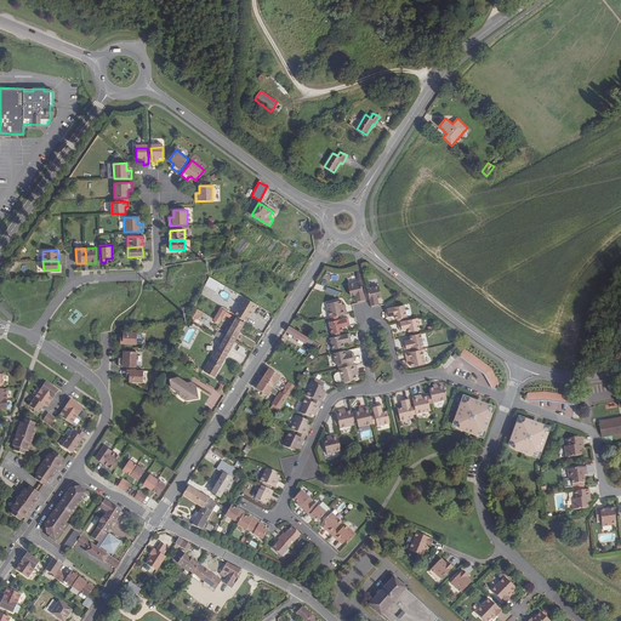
[(209,278),(200,295),(218,303),(221,297),(227,300),(231,295),(222,291),(224,285),(209,278)]
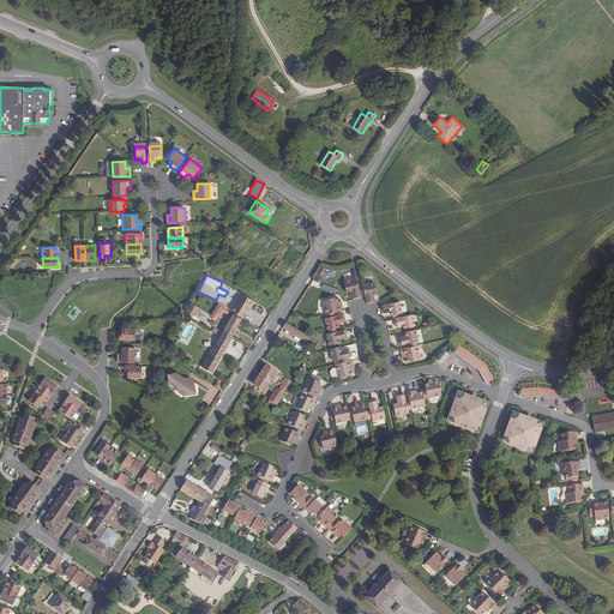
[(354,300),(361,298),(356,277),(344,281),(348,293),(351,292),(354,300)]
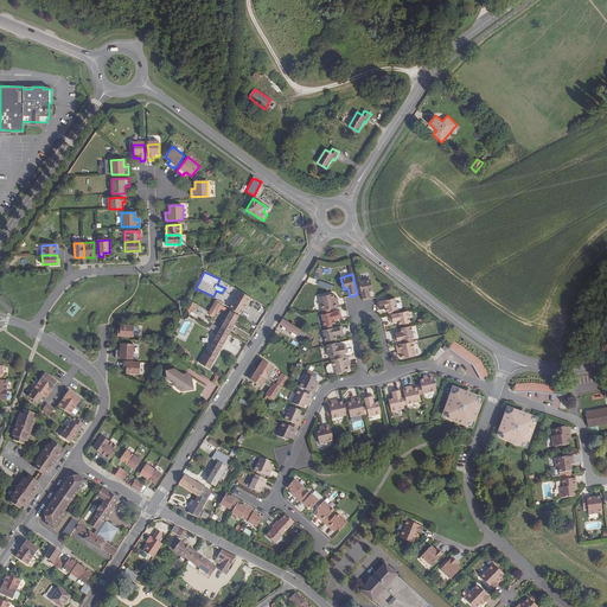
[(358,280),(363,300),(371,299),(369,291),(374,289),(371,278),(358,280)]
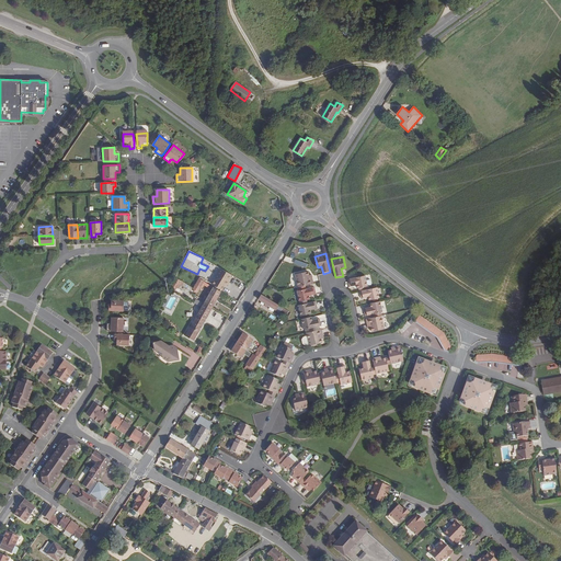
[(217,274),(212,284),(220,290),(224,285),(225,286),(228,281),(227,281),(230,274),(220,268),(216,274),(217,274)]
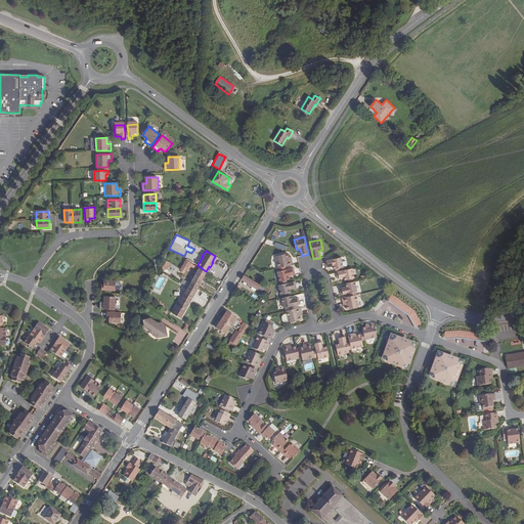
[(277,256),(280,268),(287,266),(295,265),(293,259),(291,259),(290,257),(289,254),(277,256)]
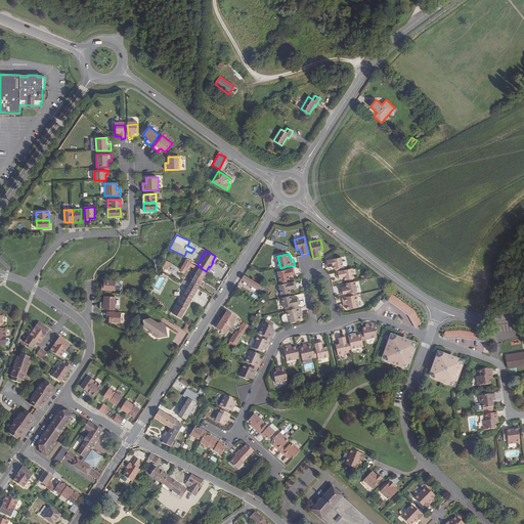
[(342,257),(324,261),(326,267),(334,265),(335,269),(336,269),(339,268),(345,267),(342,257)]
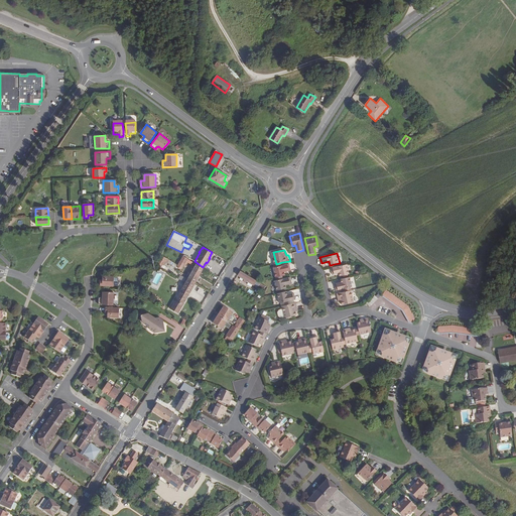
[(169,260),(161,255),(156,265),(161,268),(162,265),(164,266),(166,262),(168,263),(169,260)]
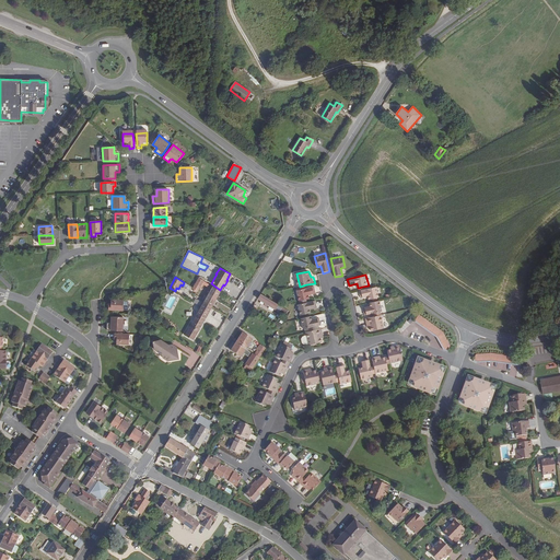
[(299,289),(296,290),(300,301),(306,299),(306,300),(310,299),(308,294),(316,292),(315,286),(306,288),(299,289)]
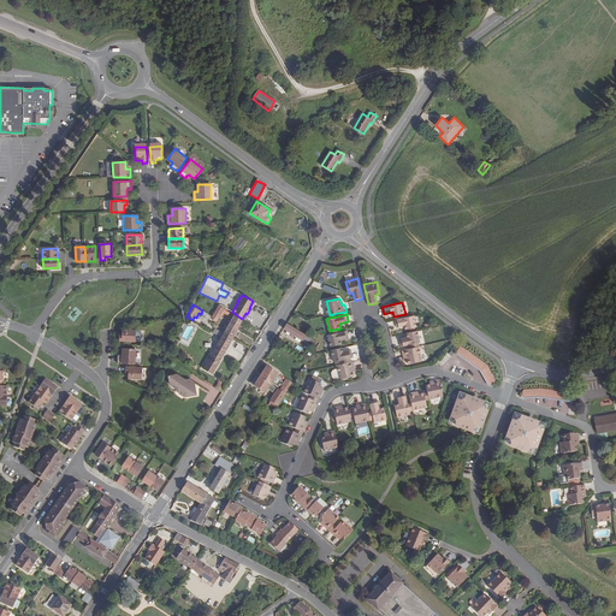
[(418,326),(415,314),(400,318),(396,319),(395,319),(396,326),(406,324),(407,329),(418,326)]
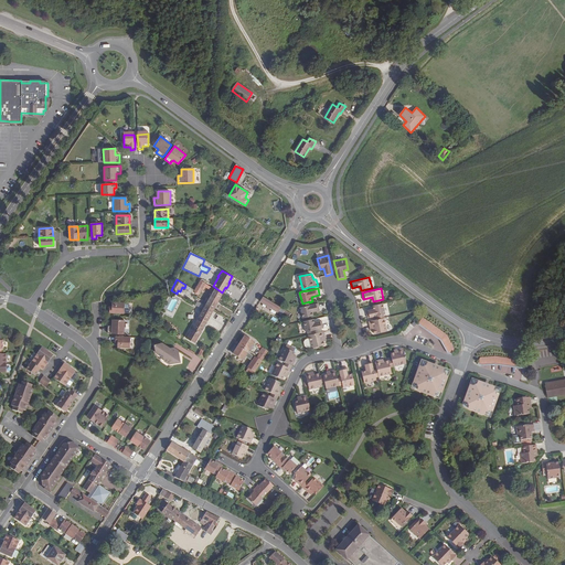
[(222,294),(214,289),(206,302),(205,306),(213,310),(222,294)]
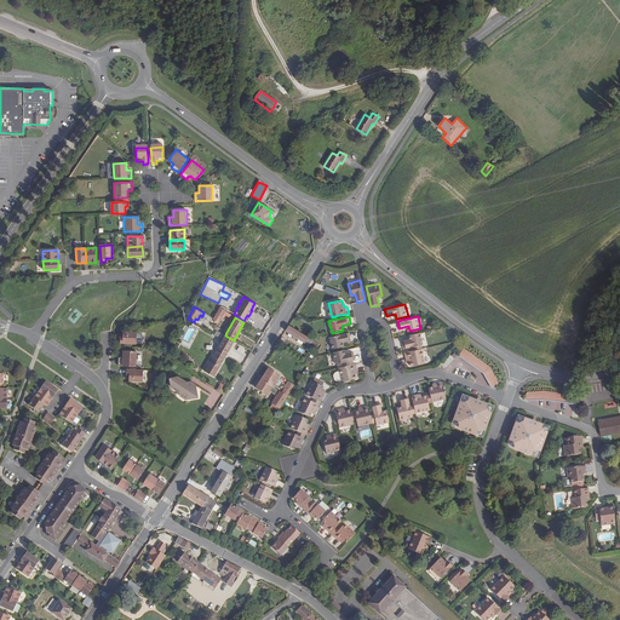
[(286,331),(305,343),(306,342),(304,340),(306,336),(290,326),(286,331)]
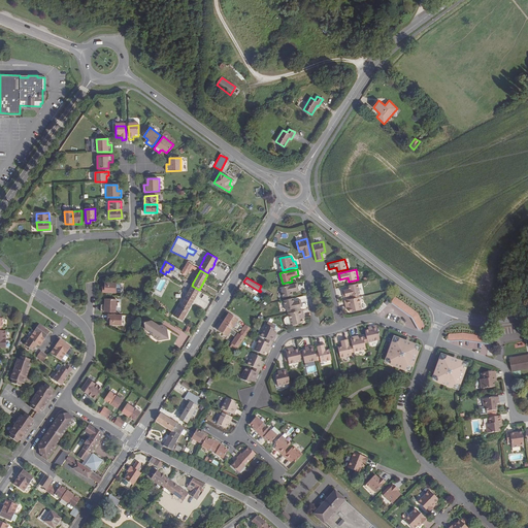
[(361,293),(359,282),(349,285),(350,289),(342,291),(343,297),(361,293)]
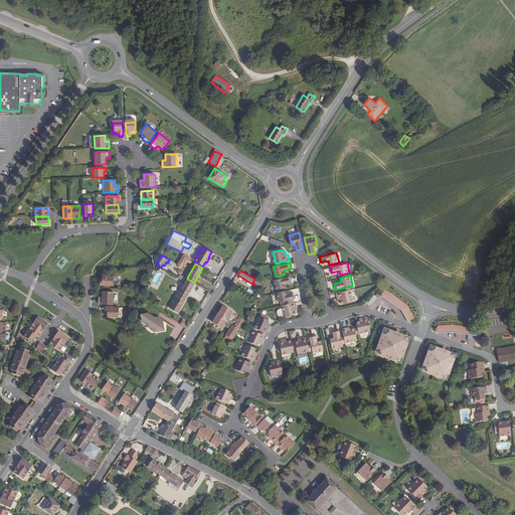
[(99,285),(113,286),(114,276),(103,276),(102,280),(102,281),(100,281),(99,285)]
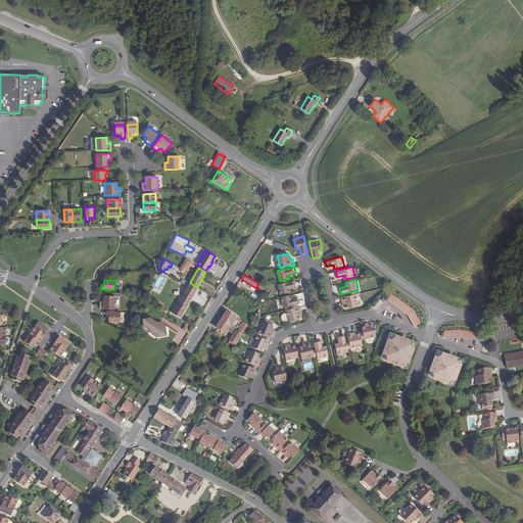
[(296,286),(294,280),(287,282),(279,284),(277,284),(280,294),(290,292),(289,288),(296,286)]
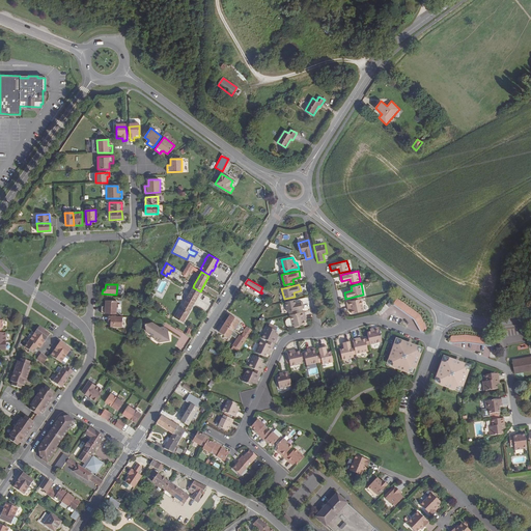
[(187,298),(195,302),(200,291),(193,287),(191,290),(187,298)]
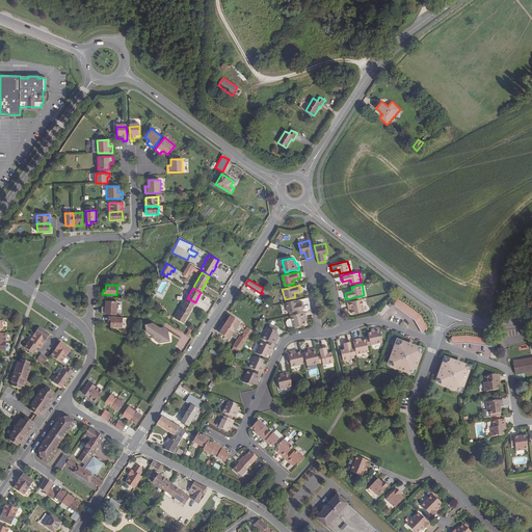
[(426,331),(428,326),(421,313),(398,297),(395,302),(394,303),(416,318),(423,330),(426,331)]
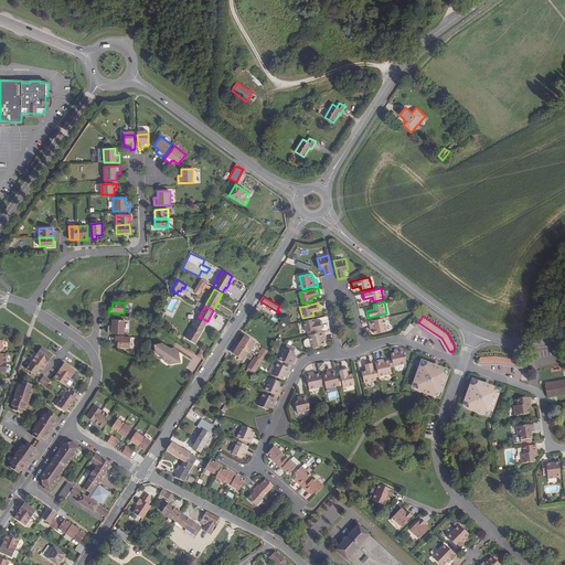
[(195,342),(208,321),(199,317),(187,338),(195,342)]
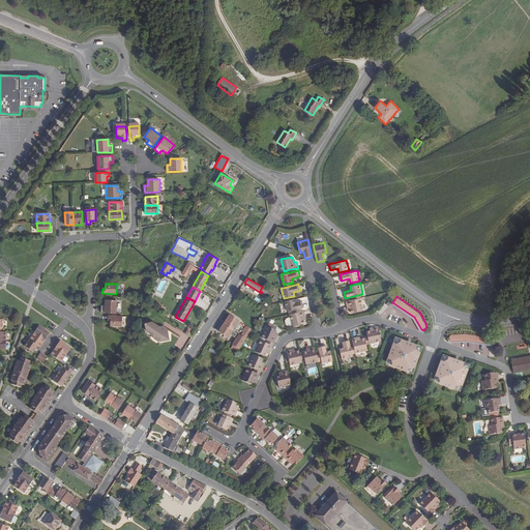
[(351,312),(363,308),(360,297),(346,300),(347,306),(350,306),(351,308),(351,312)]
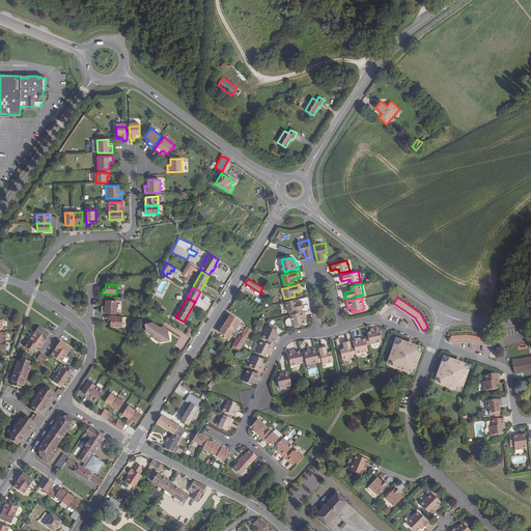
[(102,313),(116,313),(117,301),(106,300),(106,304),(106,306),(104,306),(102,306),(102,313)]
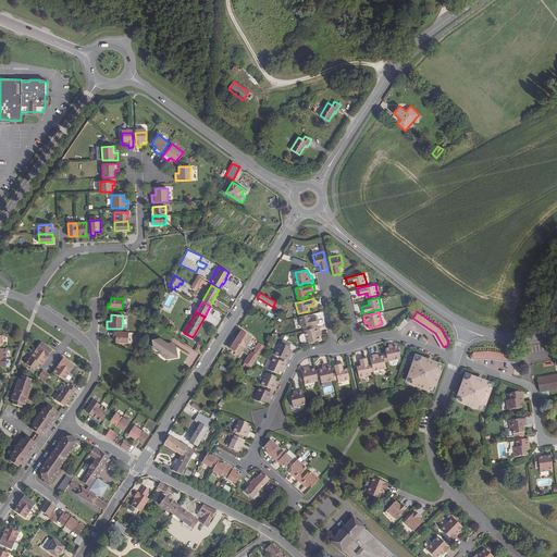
[(310,320),(309,314),(299,317),(301,329),(314,325),(320,324),(319,318),(310,320)]
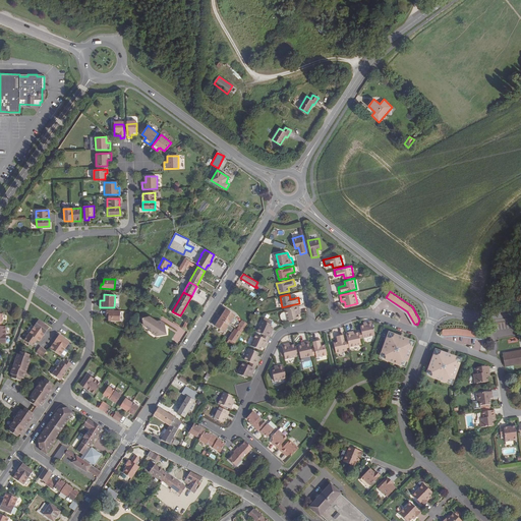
[(301,311),(299,305),(294,306),(285,308),(286,311),(288,321),(299,317),(299,314),(298,312),(301,311)]
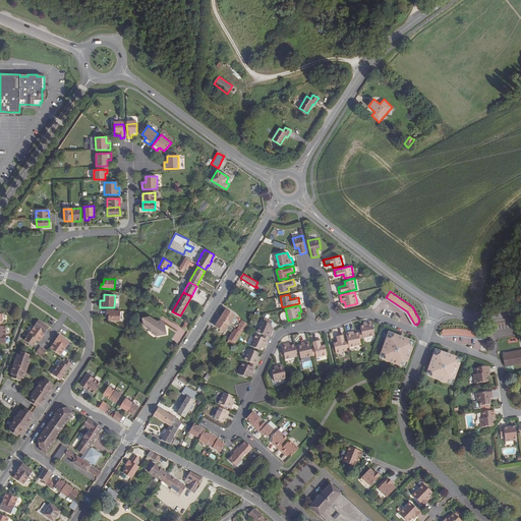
[(221,319),(229,325),(230,323),(235,315),(226,309),(221,317),(221,319)]
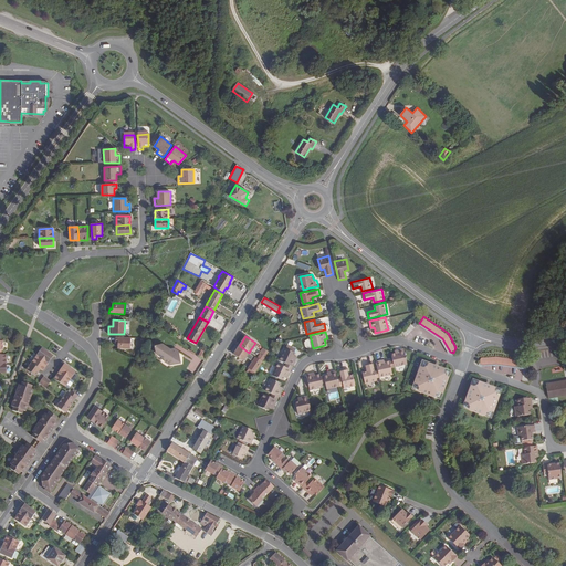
[(118,348),(130,348),(130,338),(115,337),(115,342),(118,342),(118,348)]
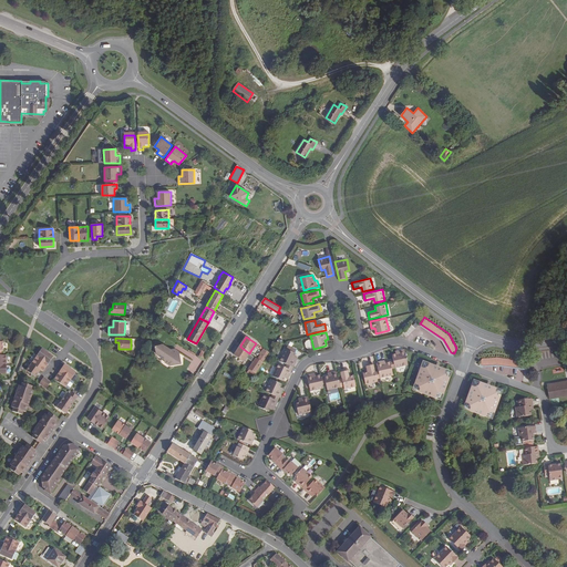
[(164,344),(156,346),(157,353),(165,359),(165,361),(171,366),(182,363),(181,358),(178,357),(178,354),(179,351),(175,349),(172,349),(164,344)]
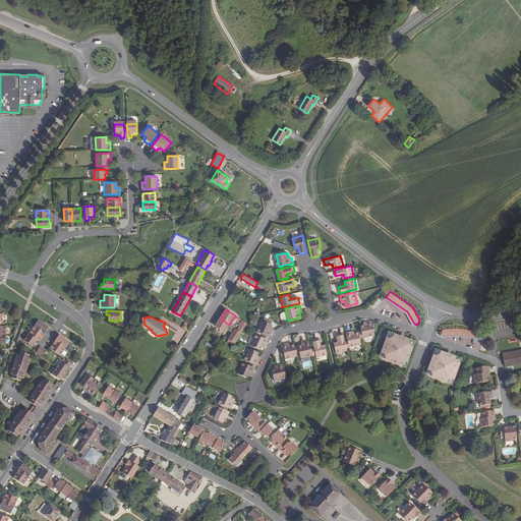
[(229,325),(221,319),(220,319),(215,327),(225,333),(227,329),(231,332),(233,329),(229,326),(229,325)]
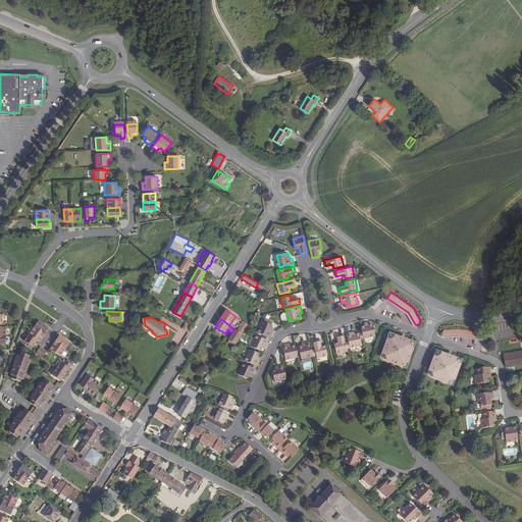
[(49,328),(39,321),(35,327),(44,334),(49,328)]
